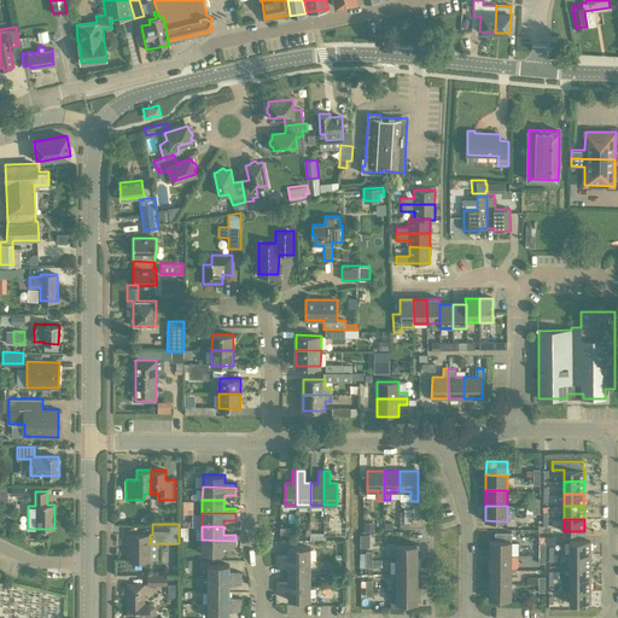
[(362,532),(361,549),(372,551),(372,532),(362,532)]
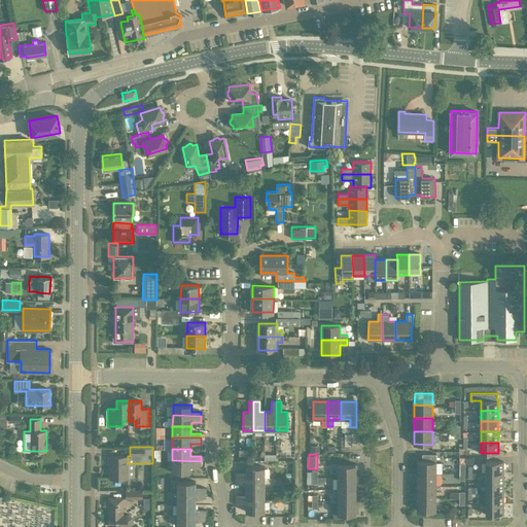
[(435,461),(435,454),(422,454),(422,461),(418,461),(418,469),(418,472),(436,472),(436,461),(435,461)]
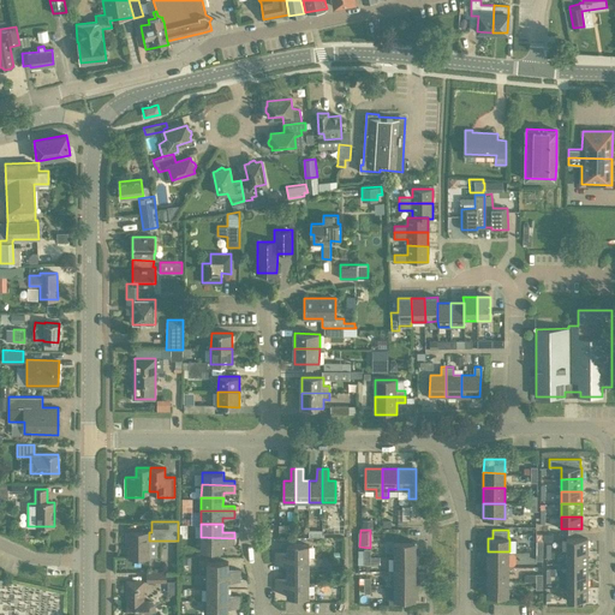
[(127,542),(127,557),(149,557),(149,541),(149,532),(126,532),(126,542),(127,542)]
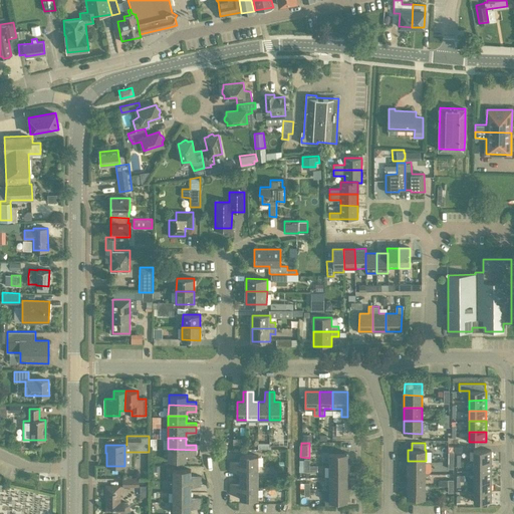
[(196,455),(196,450),(168,449),(168,461),(186,461),(186,455),(196,455)]
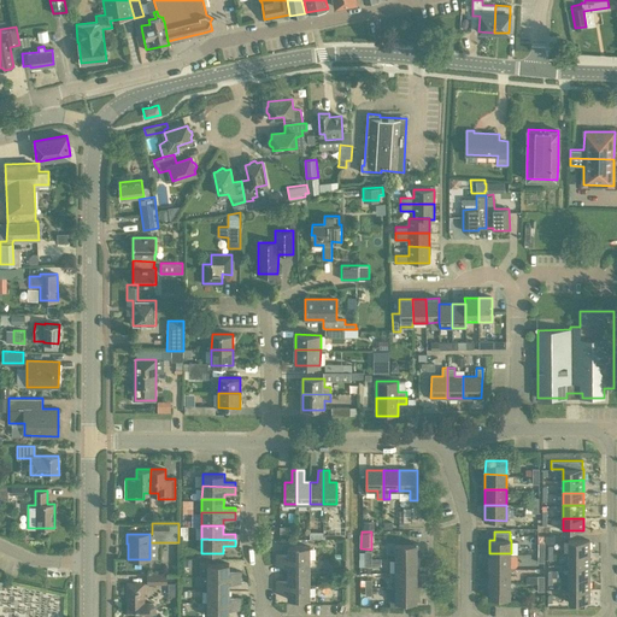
[(569,552),(589,552),(589,540),(569,540),(569,552)]
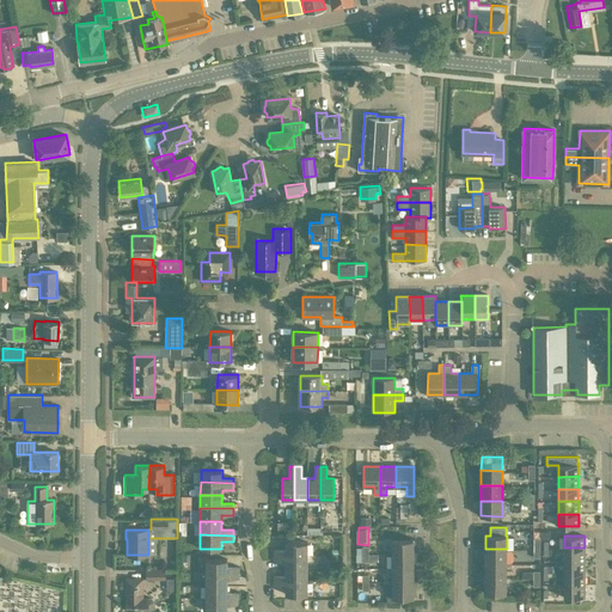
[(392,539),(392,554),(414,554),(414,539),(392,539)]
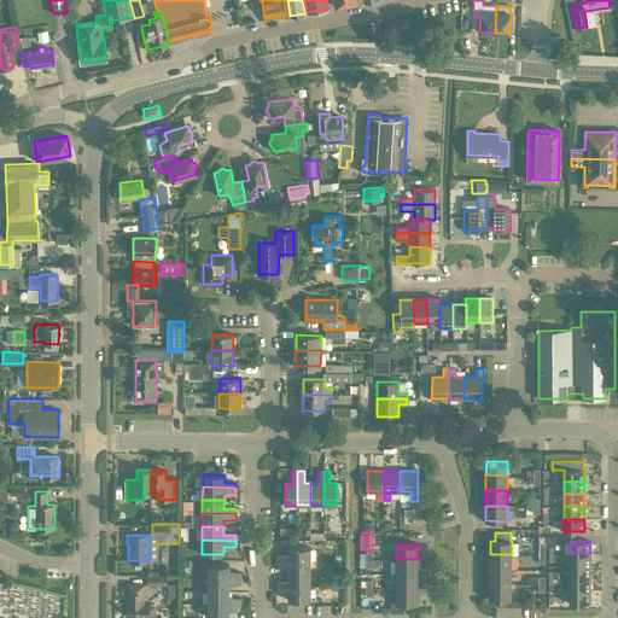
[(277,555),(277,560),(310,560),(310,548),(289,548),(289,555),(277,555)]
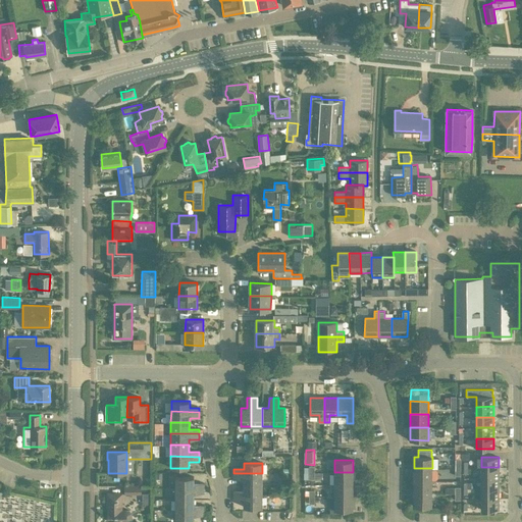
[(440,474),(450,476),(451,469),(442,467),(440,474)]
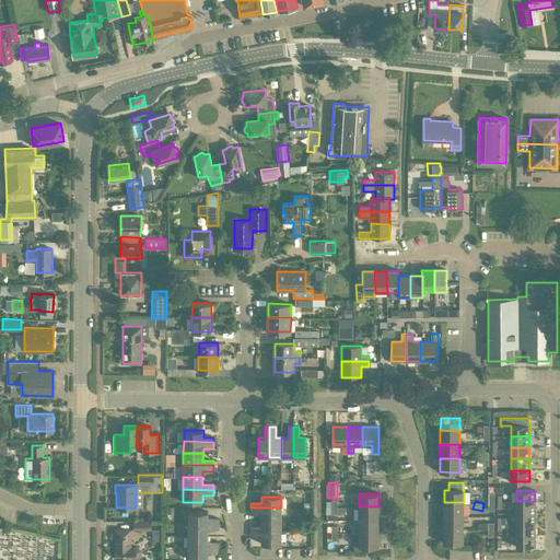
[(516,501),(516,512),(535,512),(535,501),(516,501)]
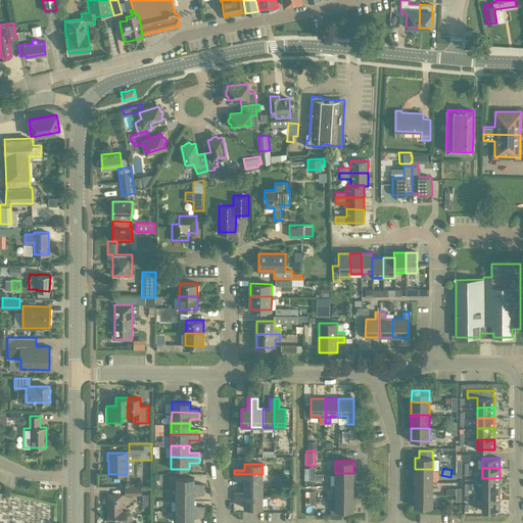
[(415,469),(415,481),(433,482),(433,469),(415,469)]
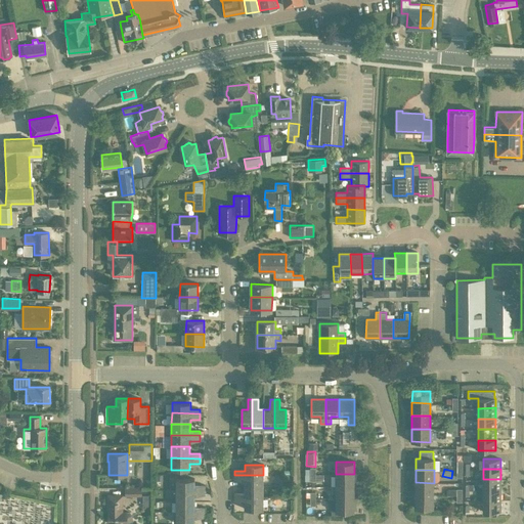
[(336,486),(354,486),(354,474),(336,474),(336,486)]
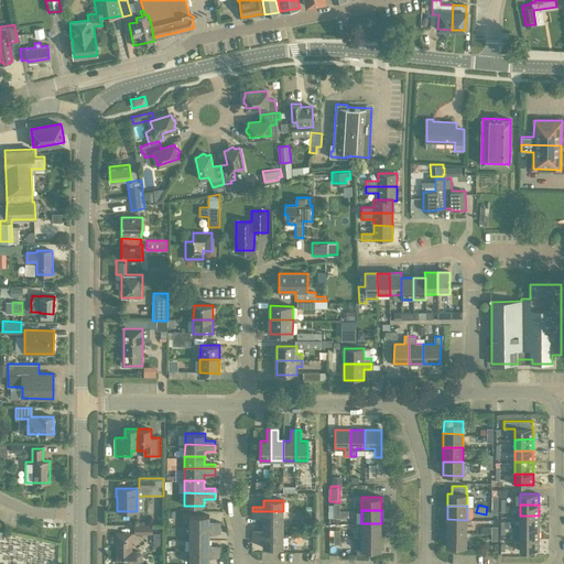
[(252,511),(252,518),(263,518),(263,523),(283,523),(283,511),(252,511)]
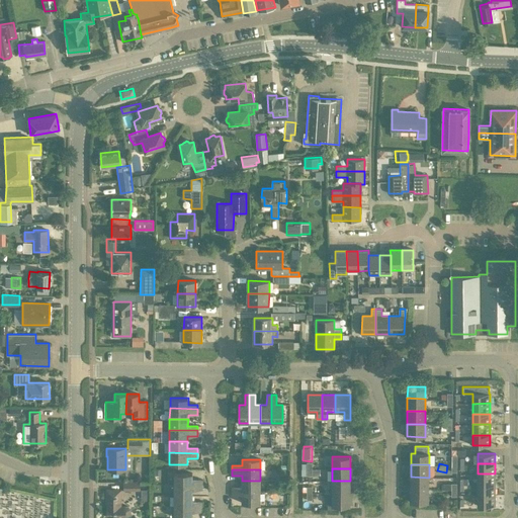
[(174,473),(174,484),(202,484),(202,480),(192,480),(192,473),(174,473)]
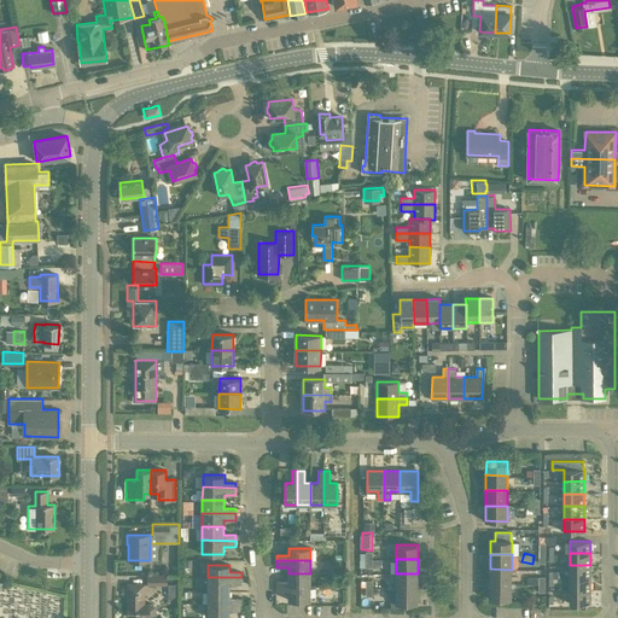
[(570,565),(570,578),(590,578),(590,565),(570,565)]
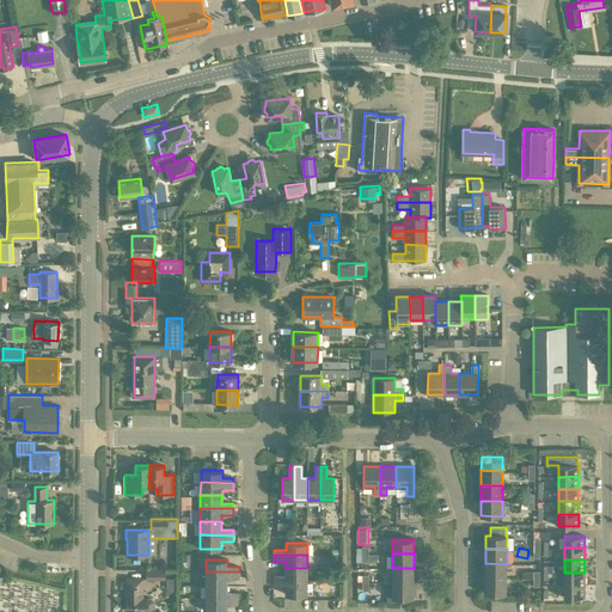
[(484,574),(484,577),(506,577),(507,564),(485,563),(484,574)]
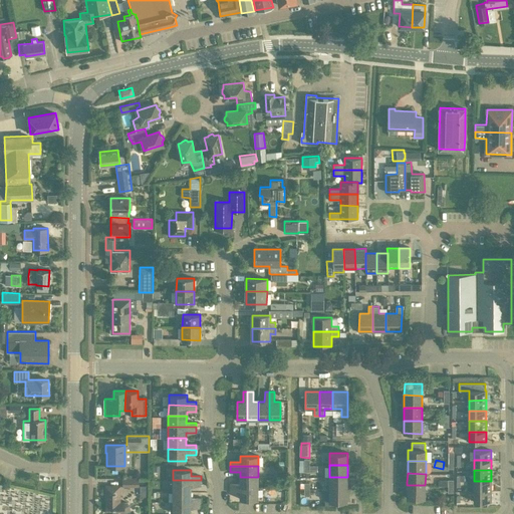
[(230,483),(230,487),(258,487),(258,477),(240,477),(240,483),(230,483)]
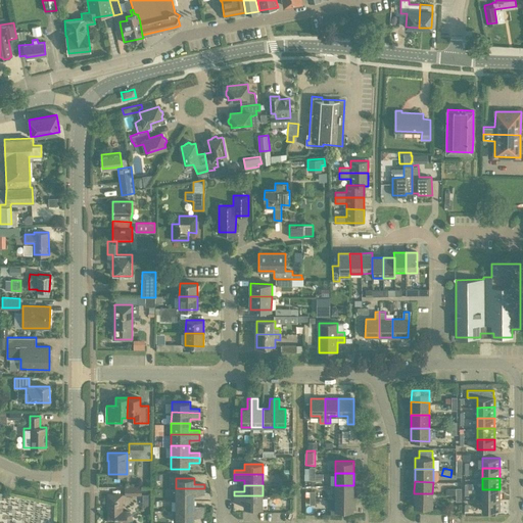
[(335,485),(335,496),(353,497),(353,485),(335,485)]
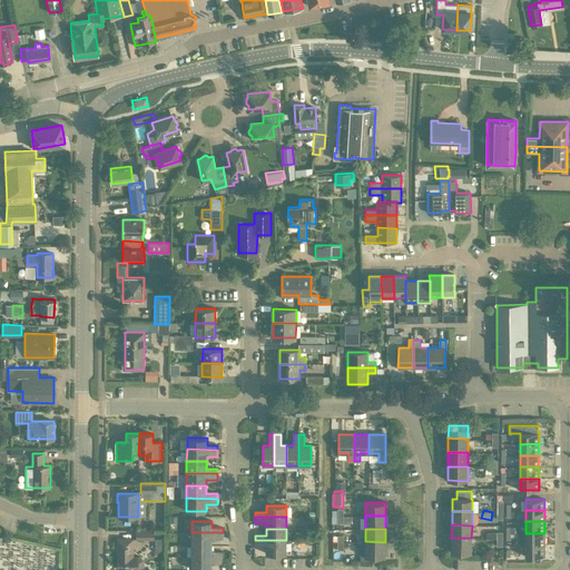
[(154,530),(136,530),(136,540),(154,540),(154,530)]
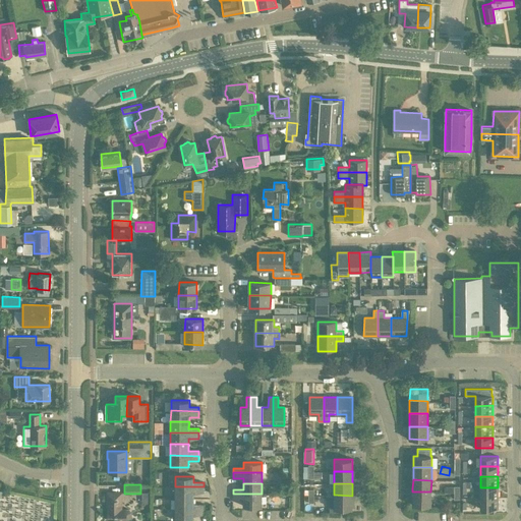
[(193,498),(193,493),(204,493),(204,486),(175,486),(175,498),(193,498)]
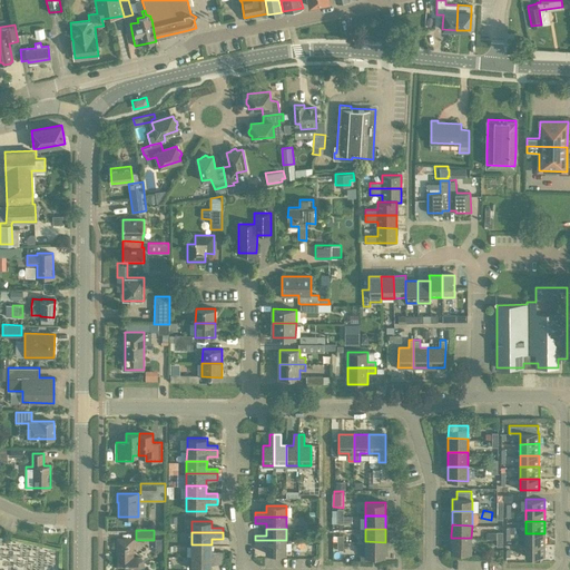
[(526,533),(526,543),(544,543),(544,533),(526,533)]
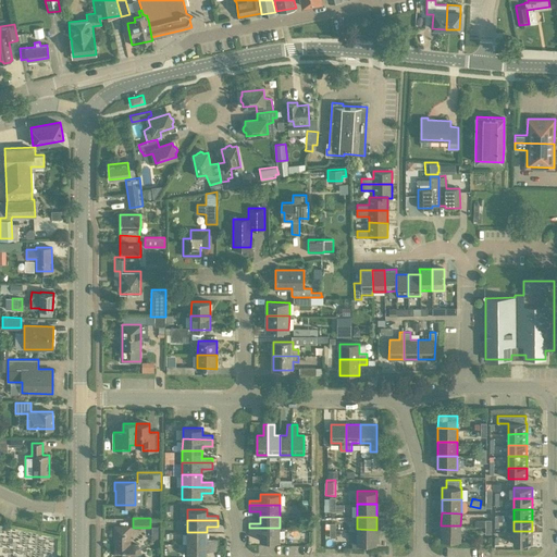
[(460,525),(441,525),(441,531),(441,541),(460,541),(460,525)]
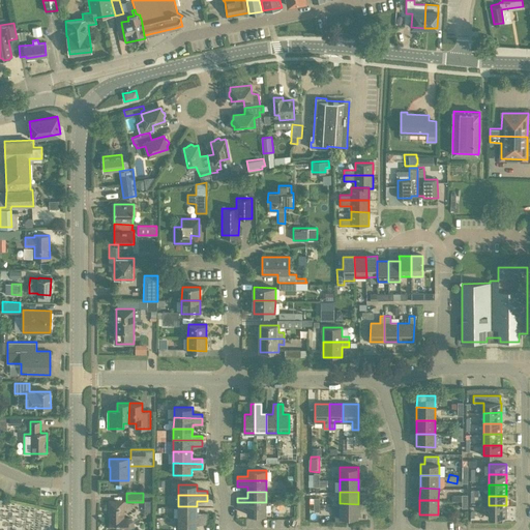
[(130,528),(134,526),(134,521),(130,519),(127,519),(123,519),(123,501),(109,501),(109,510),(110,510),(110,518),(109,518),(109,528),(127,528),(130,528)]
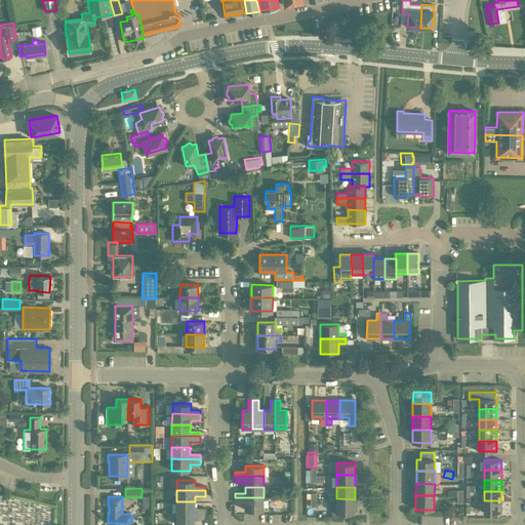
[(264,497),(235,497),(235,503),(245,503),(245,510),(264,510),(264,497)]
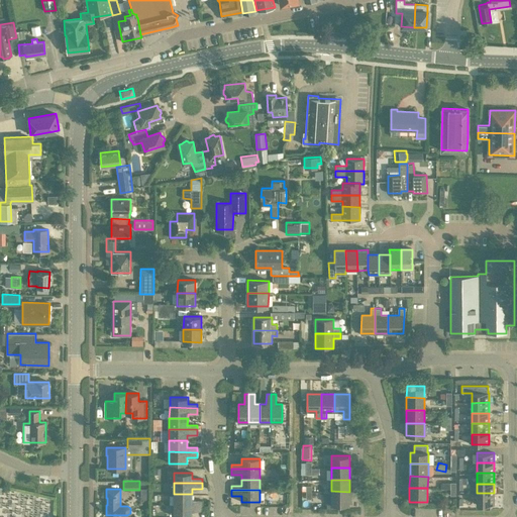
[(349,505),(349,492),(331,491),(330,505),(349,505)]
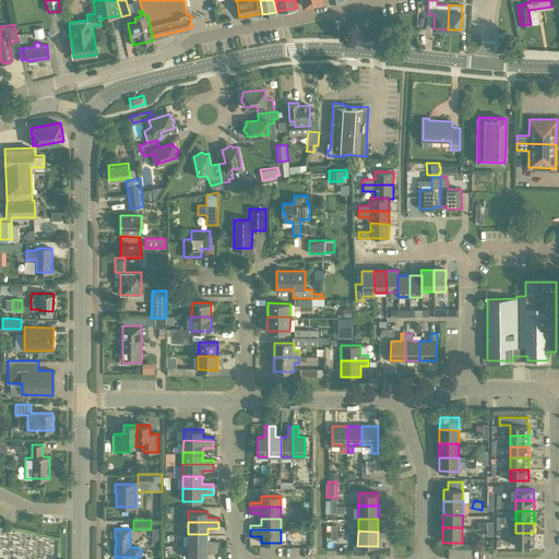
[(534,533),(515,533),(515,546),(534,546),(534,533)]
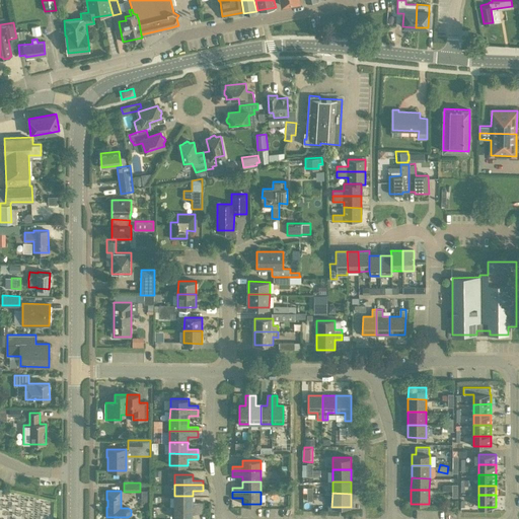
[(174,496),(174,507),(203,507),(203,503),(193,503),(193,496),(174,496)]
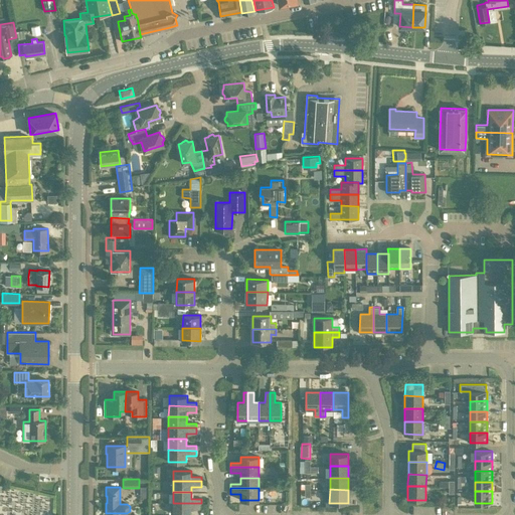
[(191,514),(191,509),(201,509),(201,503),(173,503),(173,514),(191,514)]
